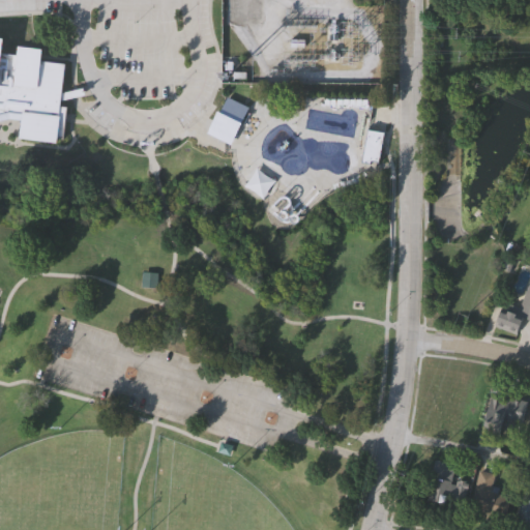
[(0,51),(16,53),(17,45),(40,47),(39,60),(63,63),(58,105),(66,107),(63,139),(56,138),(56,142),(17,137),(20,113),(7,112),(0,113),(0,35),(1,36),(0,51)]
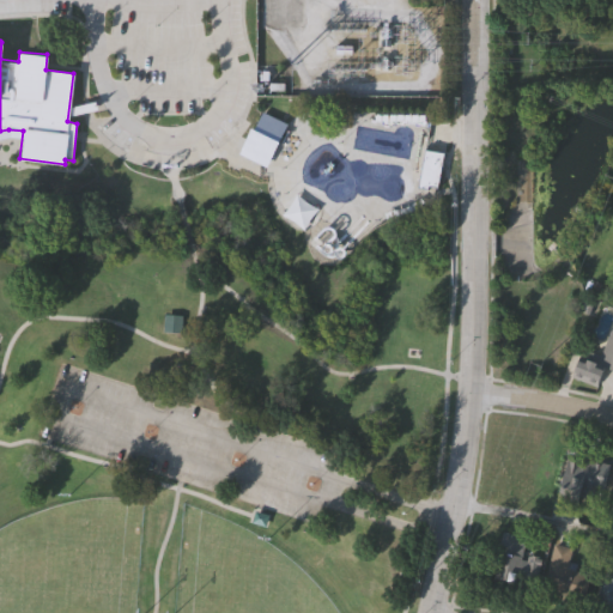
[(286,122),(266,167),(238,153),(250,127),(254,129),(262,110),(286,122)]
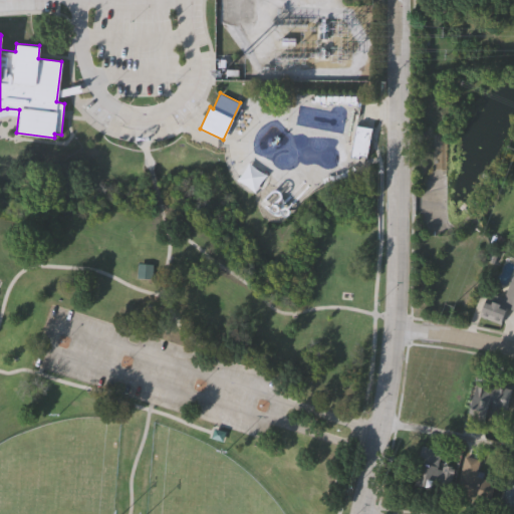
[(366,156),(358,155),(358,158),(350,157),(356,124),(371,127),(366,156)]
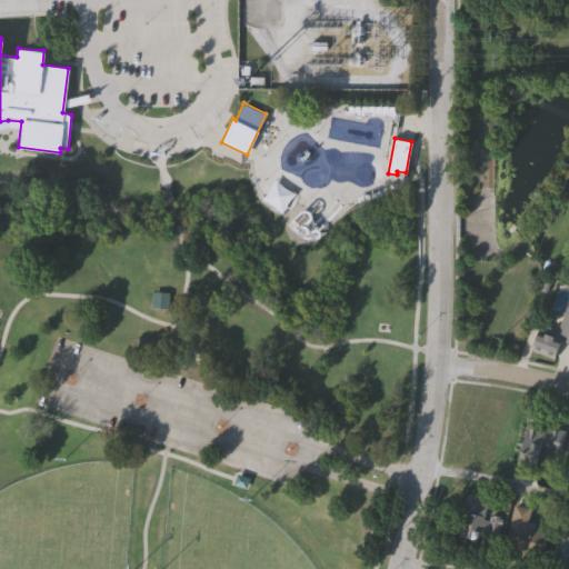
[(169,293),(167,309),(150,307),(153,291),(169,293)]
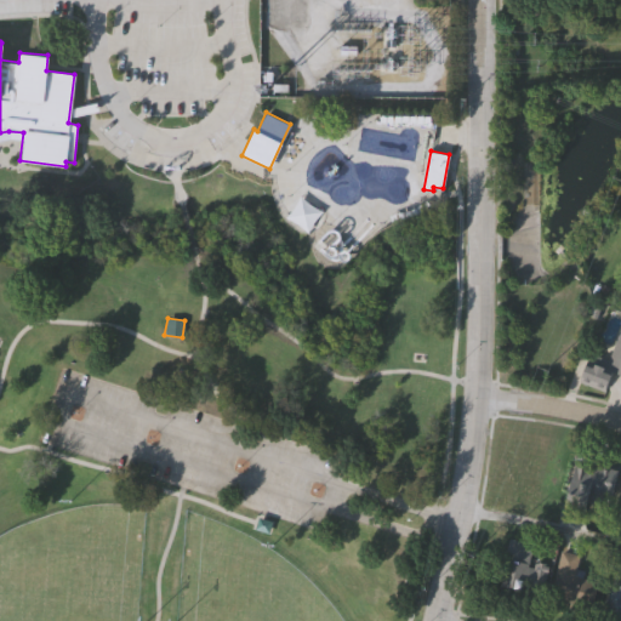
[(620,376),(614,374),(608,393),(580,383),(588,360),(607,368),(620,326),(620,376)]
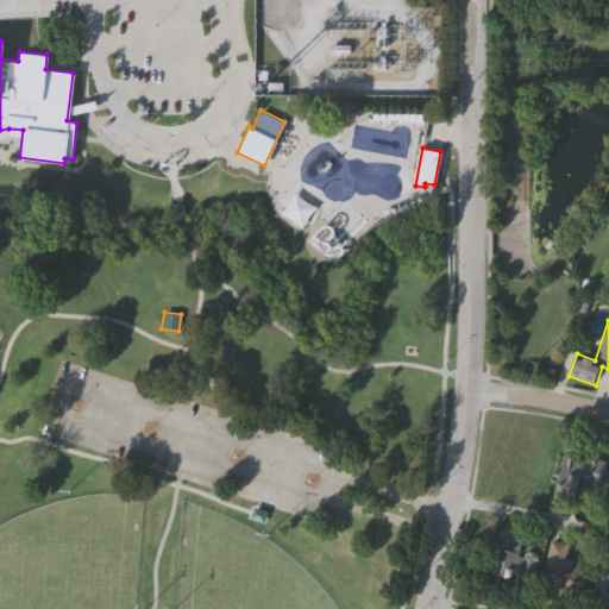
[(556,490),(569,451),(607,463),(595,502),(556,490)]
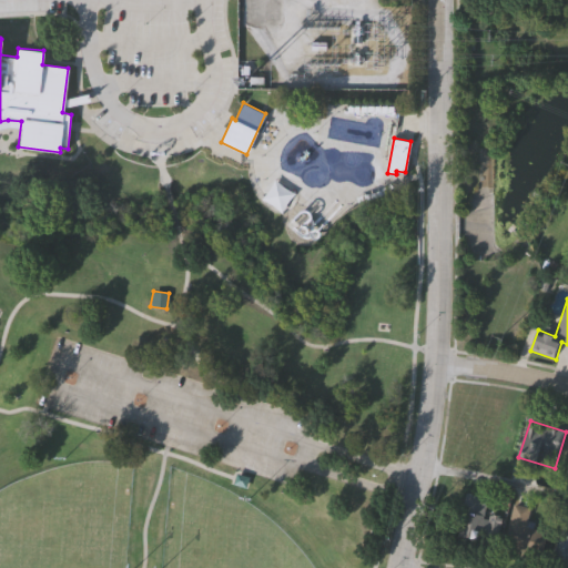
[(234,483),(237,473),(247,477),(244,486),(234,483)]
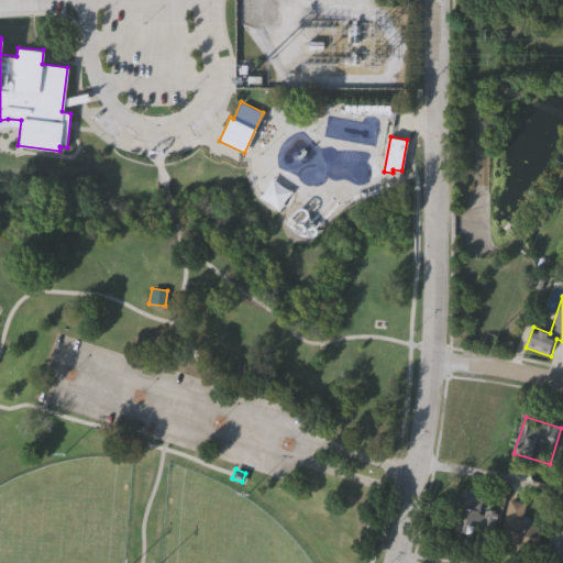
[(498,511),(494,538),(454,532),(461,488),(484,492),(481,509),(498,511)]
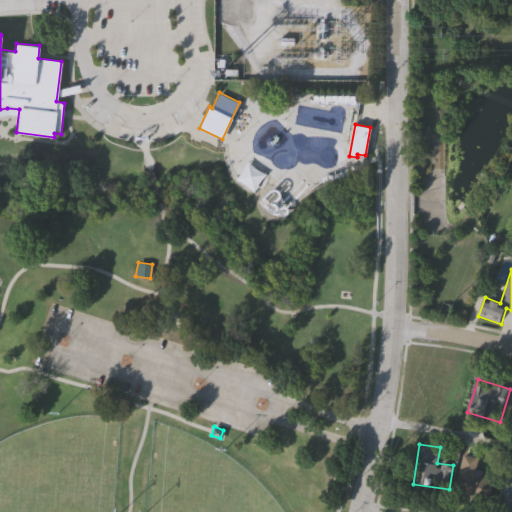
[(478,457),(475,474),(484,475),(480,497),(456,492),(463,454),(478,457)]
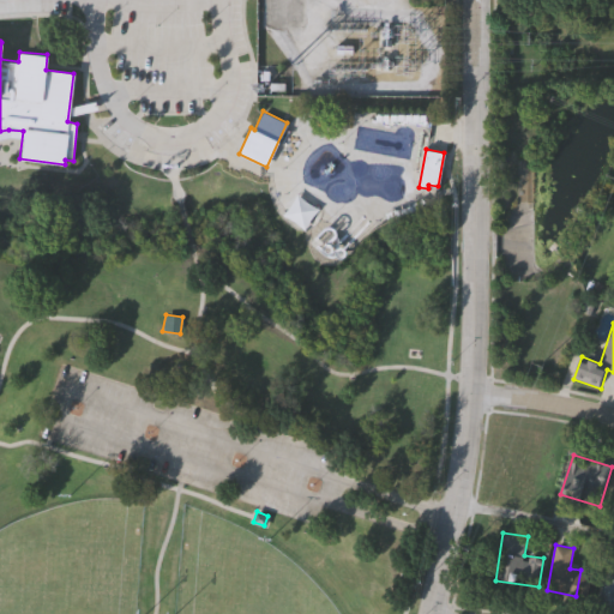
[(613,611),(594,603),(608,561),(613,563),(613,611)]
